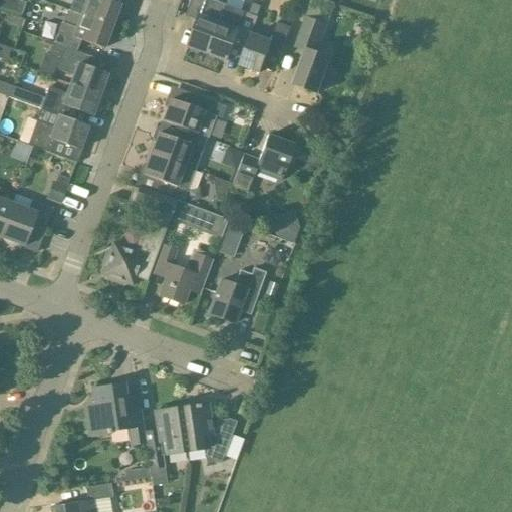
[(27,2),(20,0),(0,0),(0,6),(22,15),(27,2)]
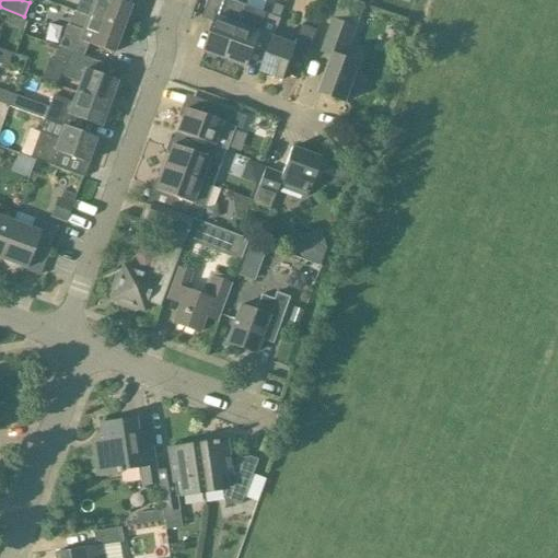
[(79,0),(77,10),(124,27),(132,3),(125,0),(79,0)]
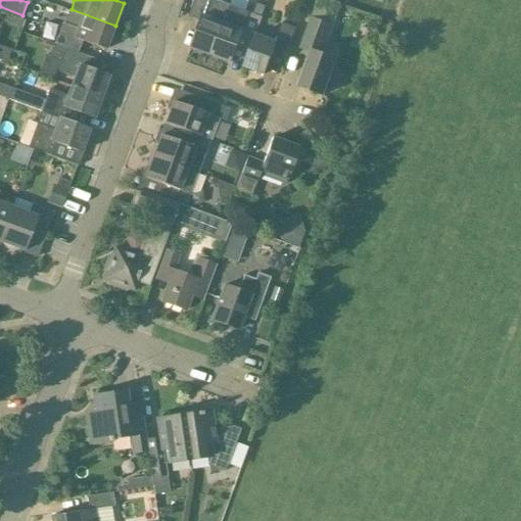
[(225,20),(232,2),(225,0),(195,0),(191,14),(202,18),(193,45),(214,53),(226,20),(225,20)]
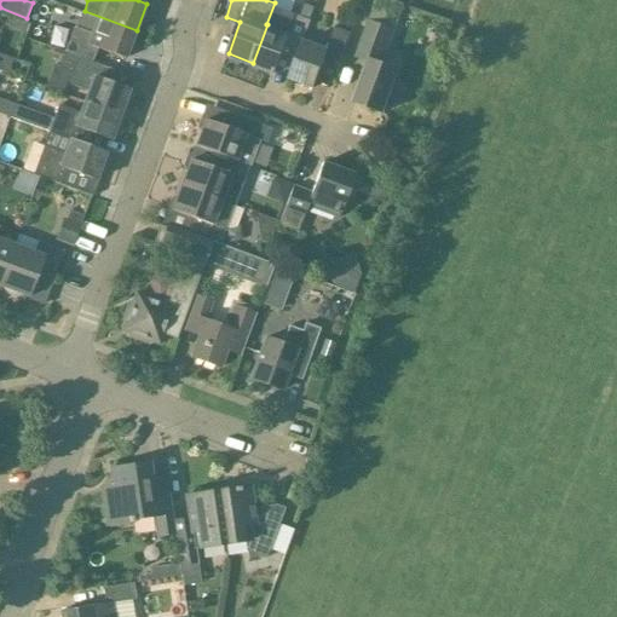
[(306,1),(303,13),(313,17),(318,5),(306,1)]
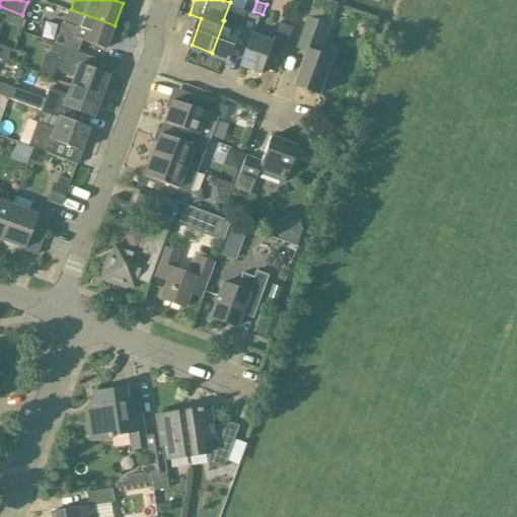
[(255,31),(256,32),(263,14),(253,11),(230,2),(223,20),(224,20),(212,53),(232,60),(241,33),(253,39),(255,31)]
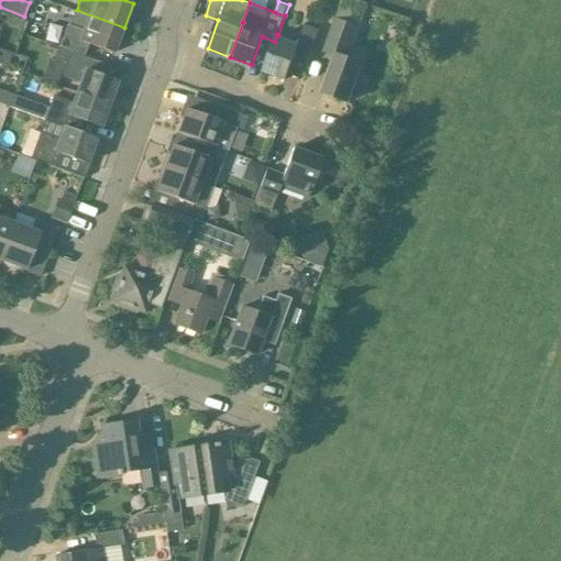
[(116,52),(124,28),(77,10),(72,23),(69,22),(61,45),(86,54),(90,43),(116,52)]
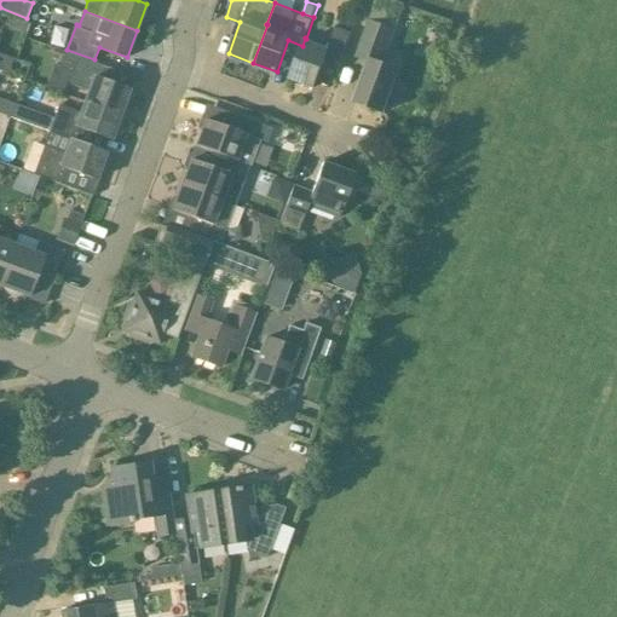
[(398,103),(402,102),(404,99),(407,94),(407,91),(407,87),(405,84),(402,81),(397,79),(401,68),(385,62),(397,27),(372,17),(358,55),(370,59),(356,101),(385,110),(388,102),(393,103),(398,103)]
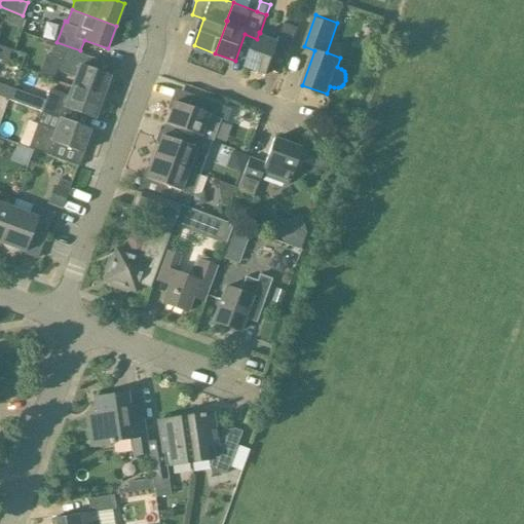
[(259,32),(257,39),(247,65),(269,73),(278,46),(291,51),(300,26),(287,22),(279,40),(260,33),(259,32)]
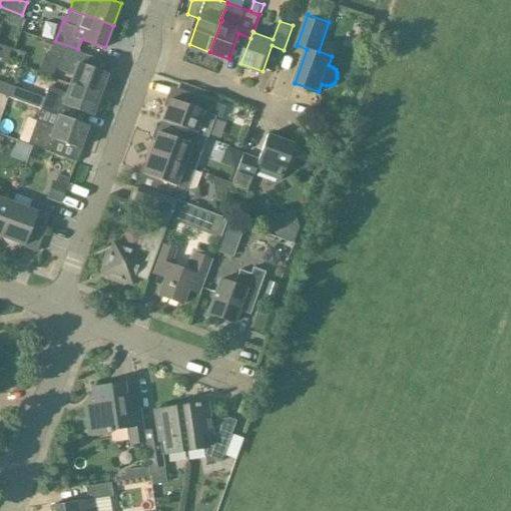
[(88,53),(78,49),(55,41),(51,53),(60,56),(56,67),(75,74),(71,82),(100,93),(108,72),(84,63),(88,53)]
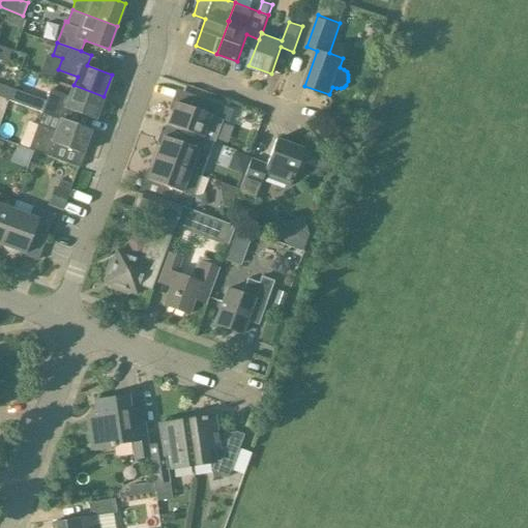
[(96,118),(104,96),(74,85),(70,94),(52,88),(44,111),(62,117),(89,127),(93,117),(96,118)]
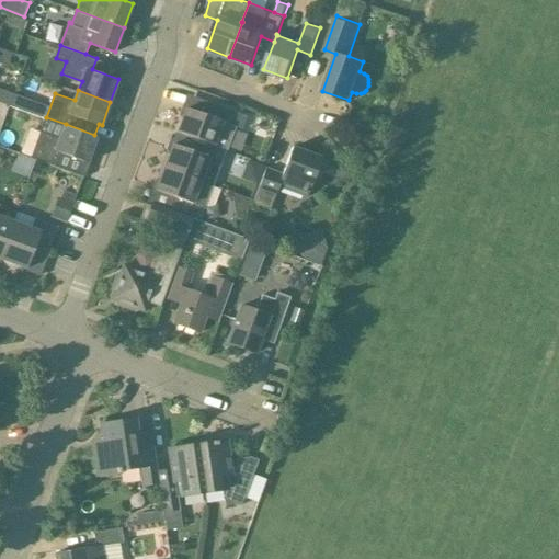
[(24,95),(15,92),(11,104),(20,107),(24,95)]
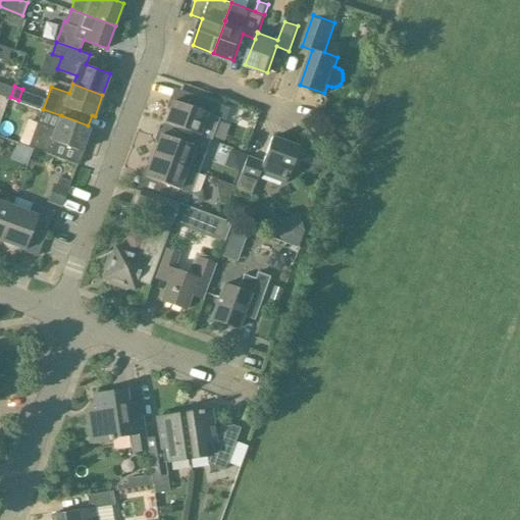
[(200,134),(201,134),(208,112),(214,114),(226,119),(231,107),(219,102),(196,94),(192,105),(174,99),(166,121),(184,127),(200,134)]
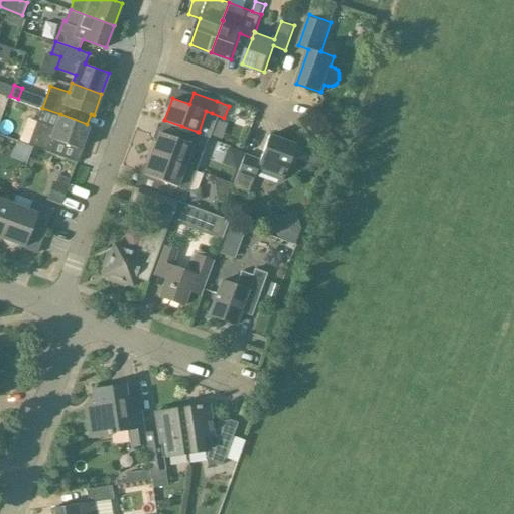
[(90,125),(87,124),(60,114),(42,108),(29,143),(51,152),(56,139),(81,148),(90,125)]
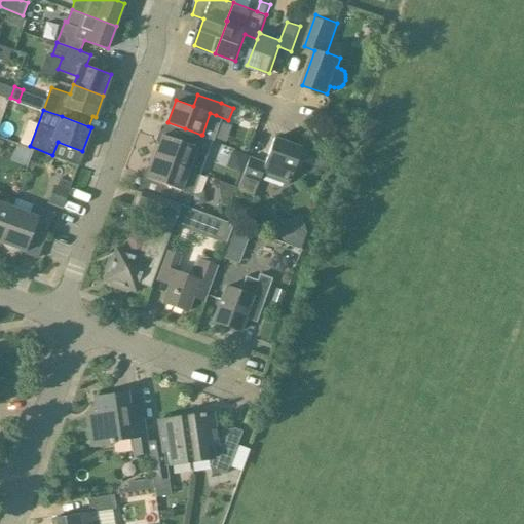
[(214,139),(202,135),(201,135),(185,128),(180,140),(163,134),(155,155),(201,173),(214,139)]
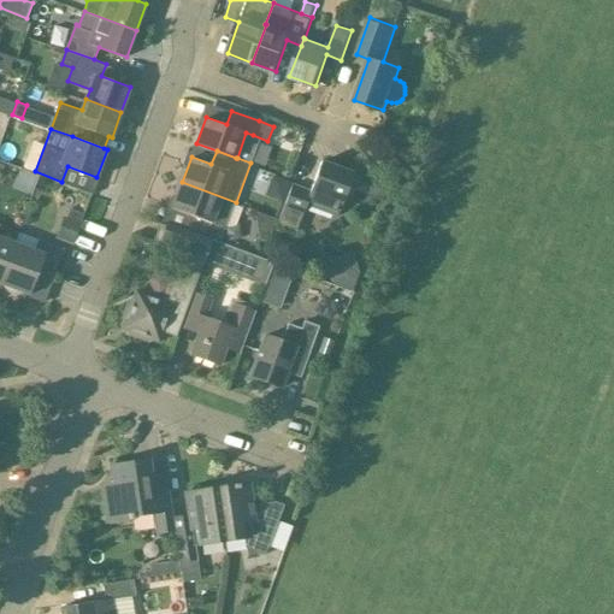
[(340,214),(349,187),(355,172),(323,160),(312,189),(294,182),(279,222),(300,230),(310,204),(340,214)]
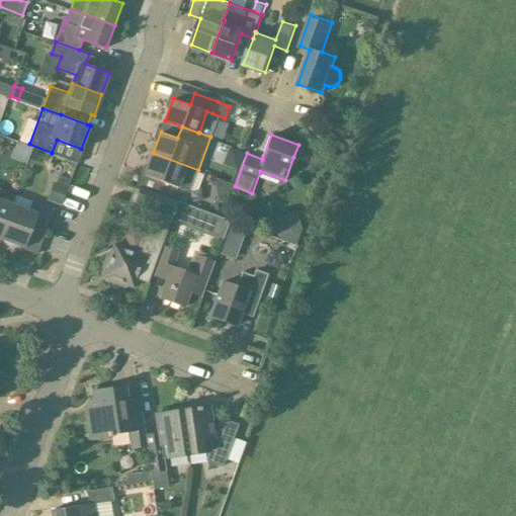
[(198,170),(153,153),(146,174),(191,191),(198,170)]
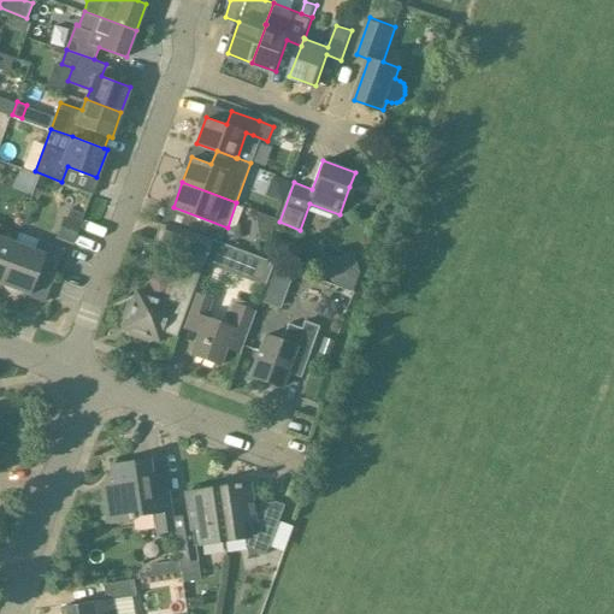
[(75,243),(83,220),(65,214),(57,236),(75,243)]
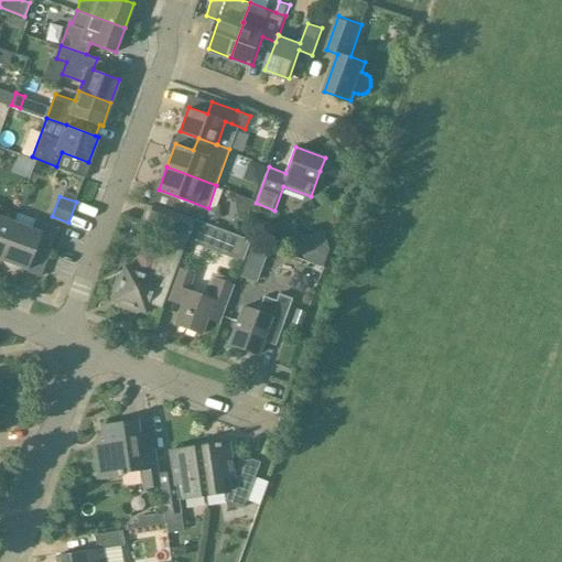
[(0,209),(2,204),(0,203),(0,258),(1,259),(15,222),(0,215),(0,209)]
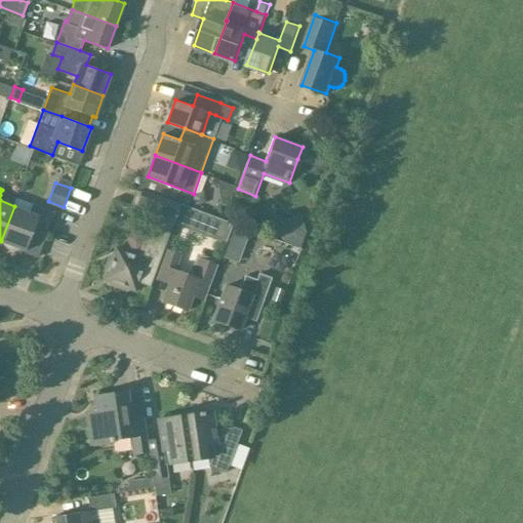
[(182,203),(145,190),(138,205),(156,211),(141,251),(126,246),(123,248),(116,245),(114,251),(111,253),(105,269),(107,272),(104,278),(111,281),(113,284),(127,289),(130,288),(137,290),(139,284),(143,283),(145,278),(153,280),(182,203)]
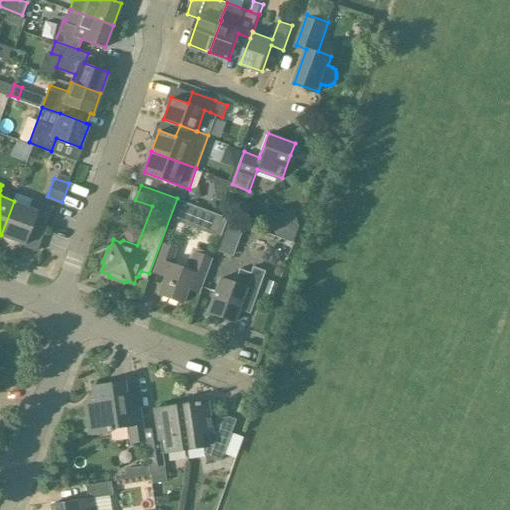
[(14,201),(1,235),(5,236),(9,241),(15,240),(25,244),(32,226),(45,231),(55,205),(17,191),(14,201)]
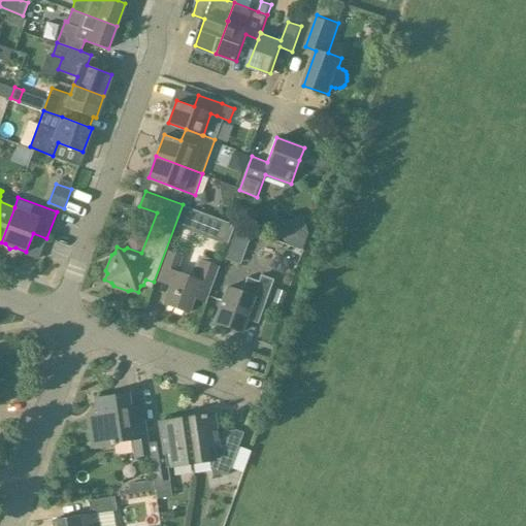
[(175,224),(227,243),(234,223),(190,206),(184,204),(175,224)]
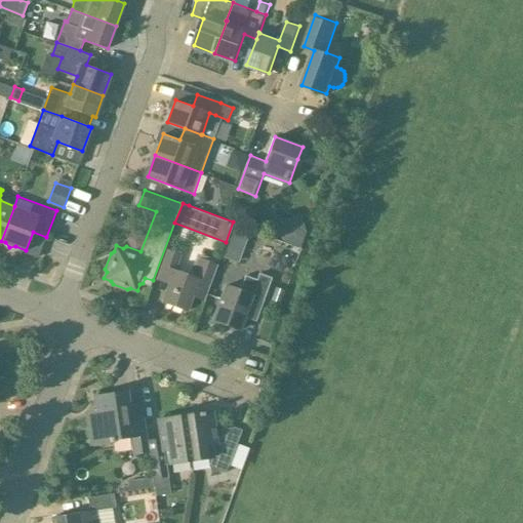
[(280,220),(284,241),(306,237),(302,216),(280,220)]
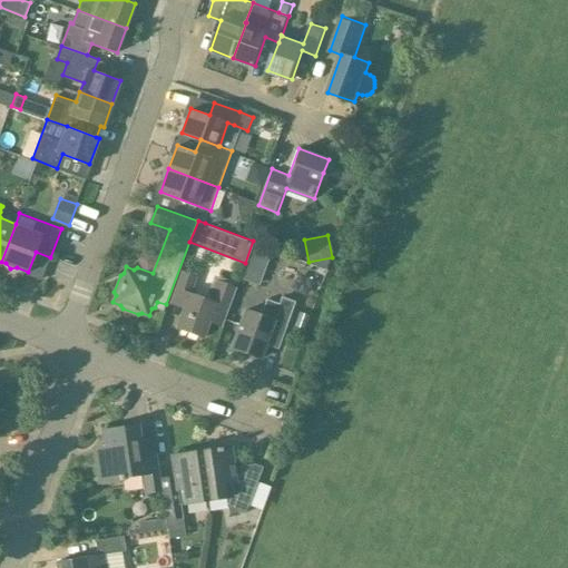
[(241,276),(262,284),(262,283),(274,248),(255,242),(253,241),(245,263),(241,276)]
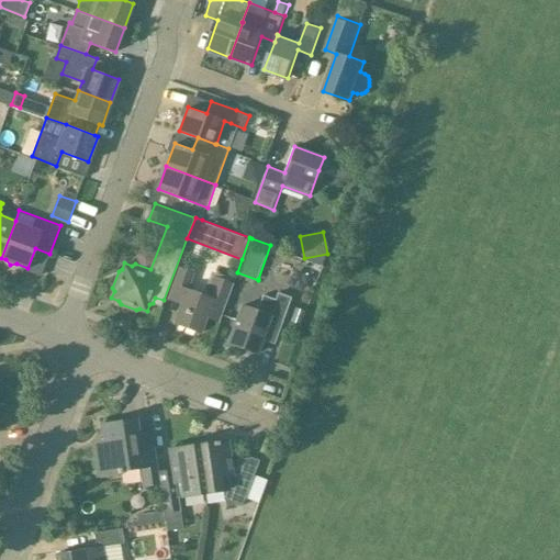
[(204,294),(188,289),(194,272),(180,267),(170,293),(183,299),(175,322),(201,333),(208,316),(219,321),(233,282),(228,281),(230,278),(213,271),(204,294)]
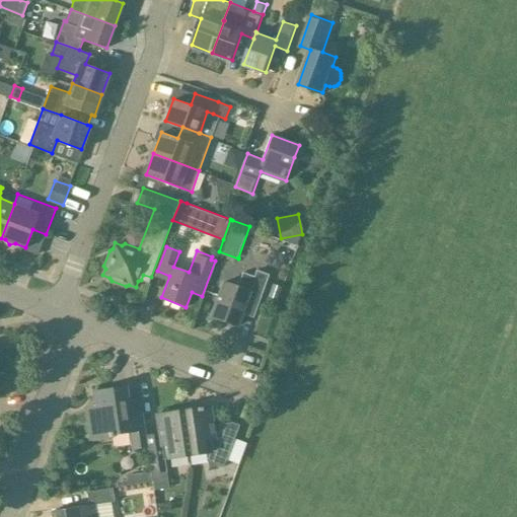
[(262,295),(270,274),(256,269),(254,275),(243,271),(237,287),(224,282),(212,315),(238,325),(250,291),(262,295)]
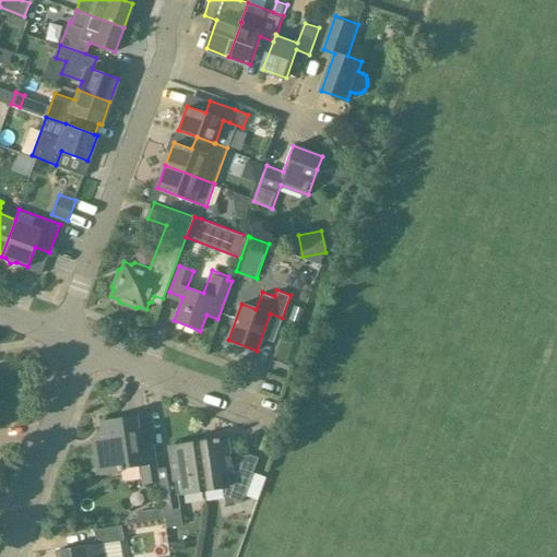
[(157,480),(156,467),(151,430),(138,431),(135,416),(102,422),(104,437),(94,438),(99,473),(117,471),(116,469),(142,464),(144,482),(157,480)]
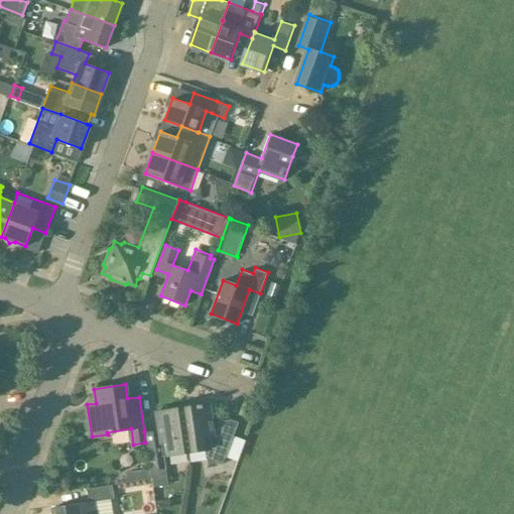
[(188,451),(188,452),(206,448),(208,464),(219,462),(223,464),(226,456),(237,428),(212,419),(209,403),(183,407),(189,451),(188,451)]
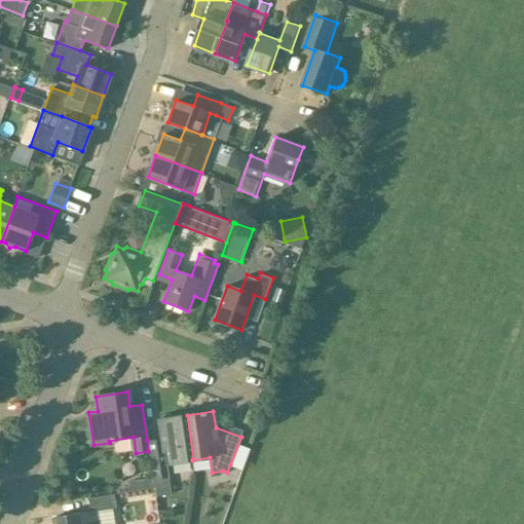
[(169,463),(192,460),(192,459),(193,459),(187,415),(160,419),(163,438),(147,440),(148,451),(150,451),(153,477),(155,486),(157,486),(158,496),(173,494),(169,463)]
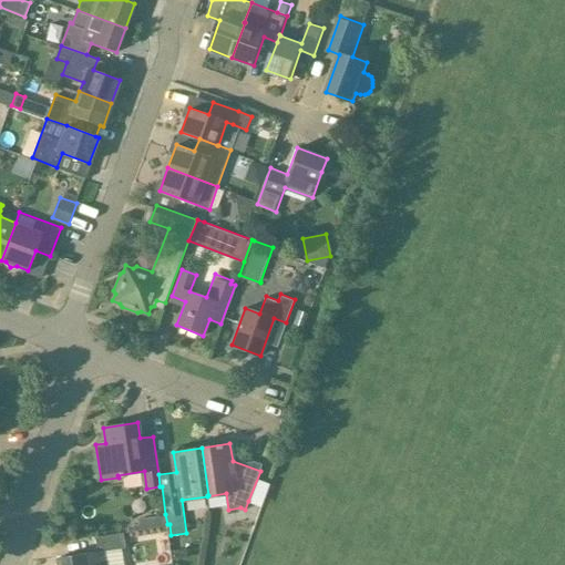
[(167,526),(167,524),(165,514),(139,517),(140,523),(129,525),(129,532),(167,526)]
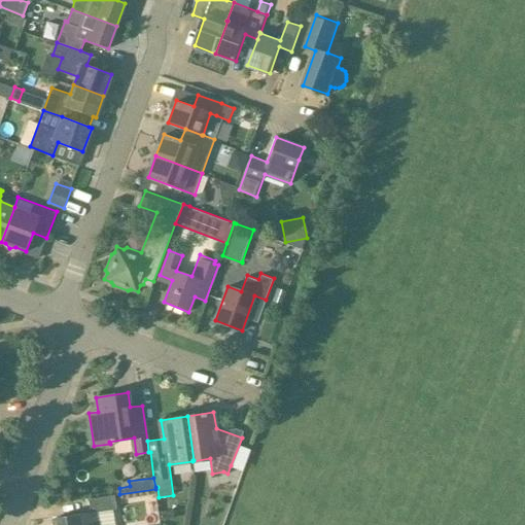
[(53,524),(99,524),(97,512),(117,509),(115,494),(89,498),(91,512),(53,518),(53,524)]
